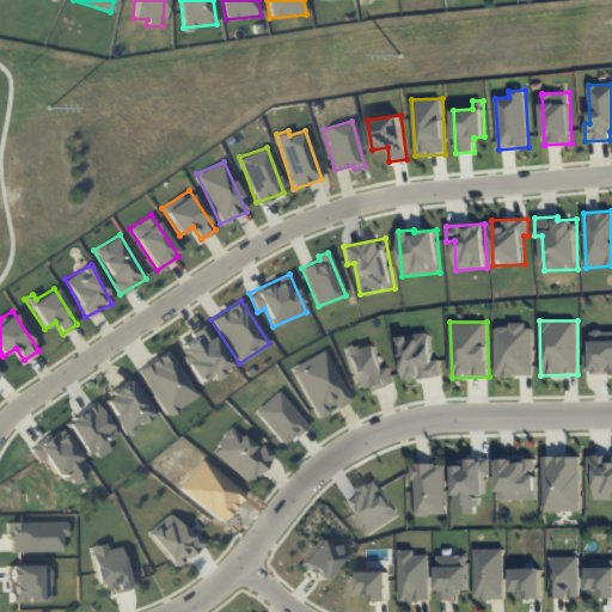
[(222,372),(221,369),(230,365),(204,324),(189,335),(191,340),(177,348),(201,386),(222,372)]
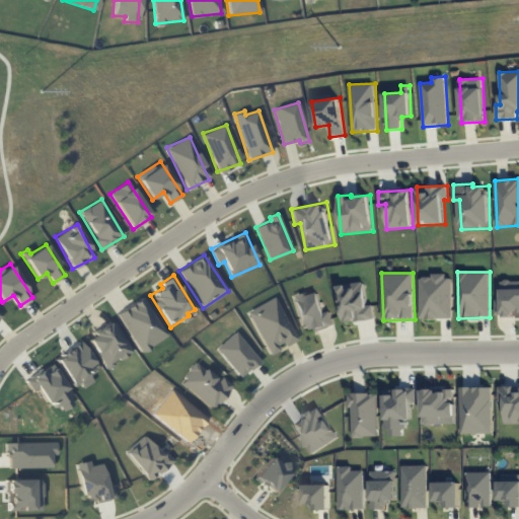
[(451,276),(419,276),(420,318),(452,318),(451,276)]
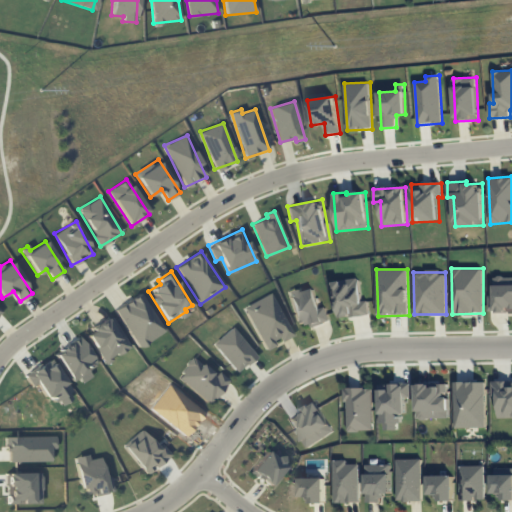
[(489,312),(511,311),(511,276),(494,277),(494,296),(488,296),(489,312)]
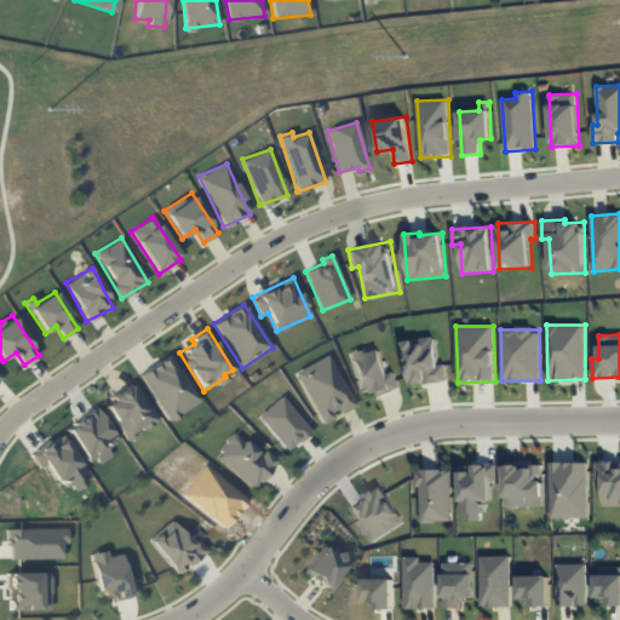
[(403,342),(412,386),(447,380),(445,363),(440,365),(434,337),(403,342)]
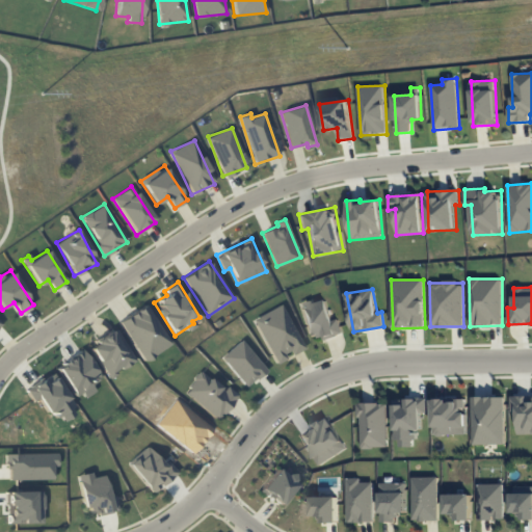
[(333,320),(325,299),(314,303),(312,298),(299,302),(310,337),(320,334),(322,341),(343,334),(338,318),(333,320)]
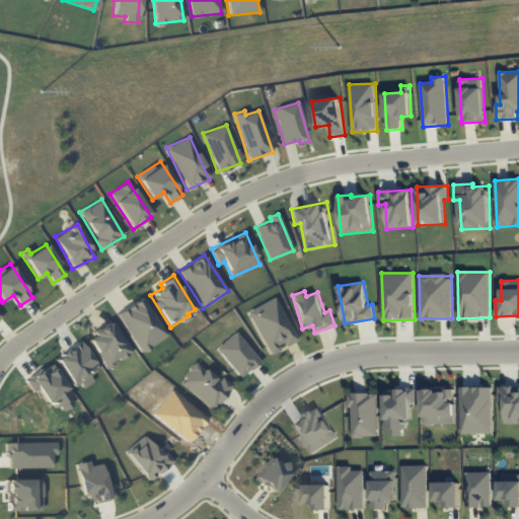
[(141,353),(167,336),(142,297),(116,313),(141,353)]
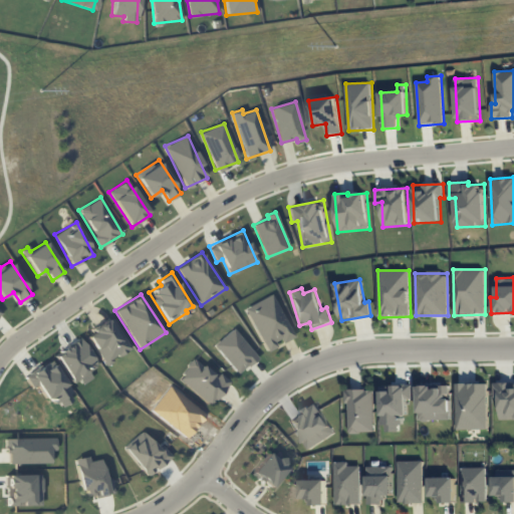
[(294,336),(271,294),(244,309),(267,351),(279,345),(279,344),(294,336)]
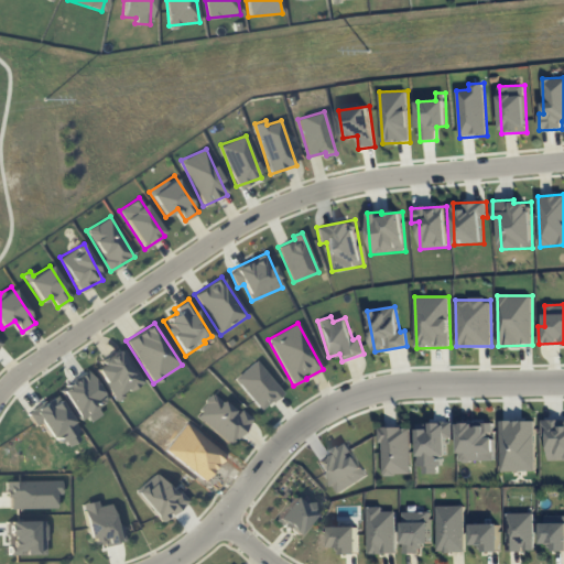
[(116,400),(143,382),(122,348),(94,367),(116,400)]
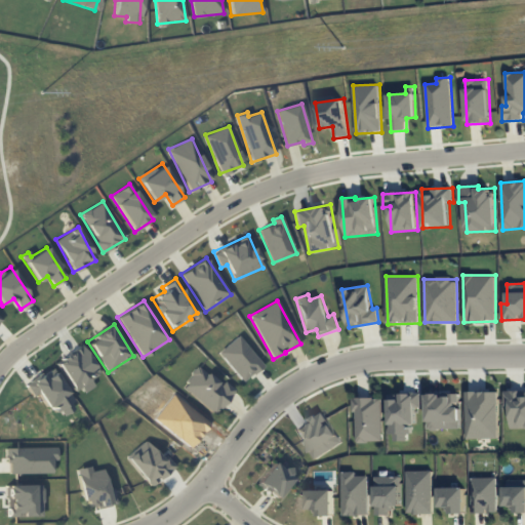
[(263,365),(237,335),(217,352),(243,381),(263,365)]
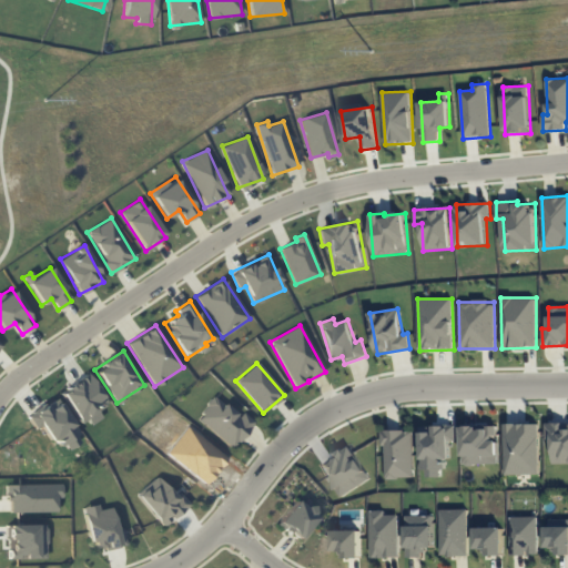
[(255,423),(243,412),(239,417),(214,396),(196,417),(232,448),(255,423)]
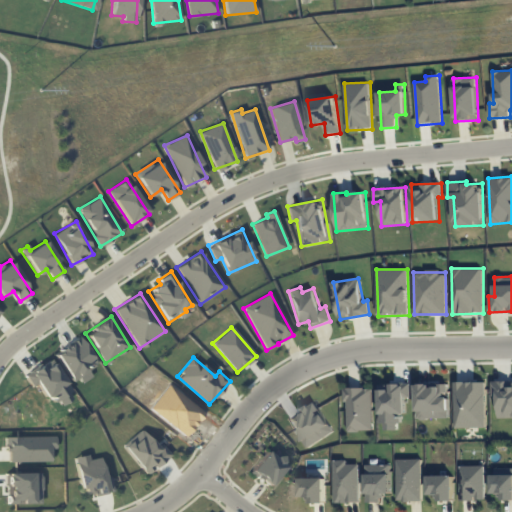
[(511,417),(511,380),(492,381),(492,396),(498,396),(498,418),(511,417)]
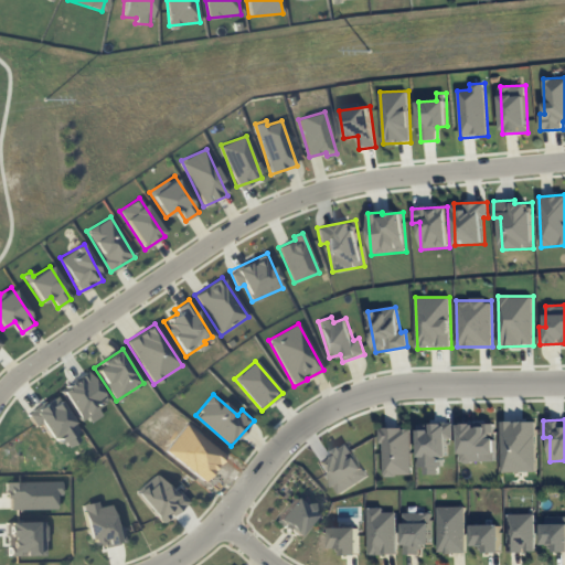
[(501,422),(502,472),(536,471),(535,422),(501,422)]
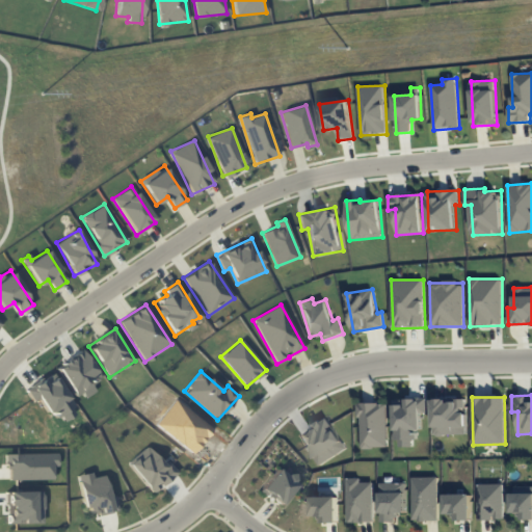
[(395,405),(396,447),(416,446),(415,430),(422,430),(421,414),(427,414),(426,398),(407,399),(407,405),(395,405)]
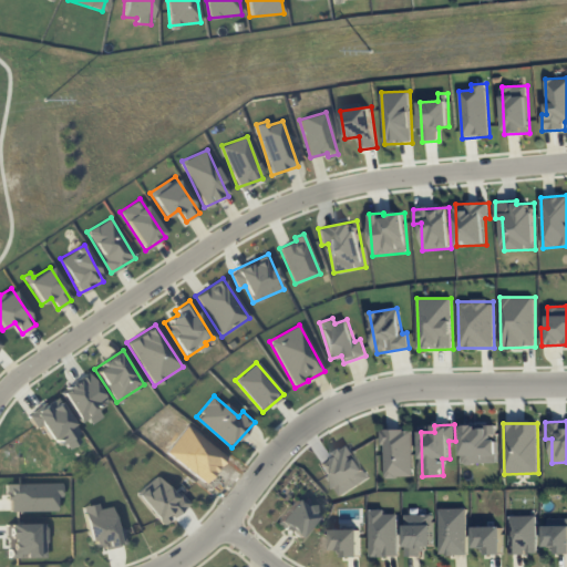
[(462,464),(497,463),(496,424),(462,425),(462,464)]
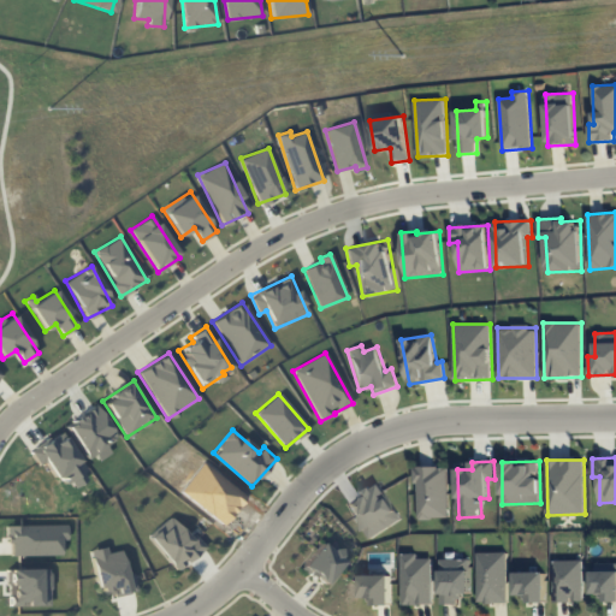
[(449,519),(448,467),(416,467),(416,519),(449,519)]
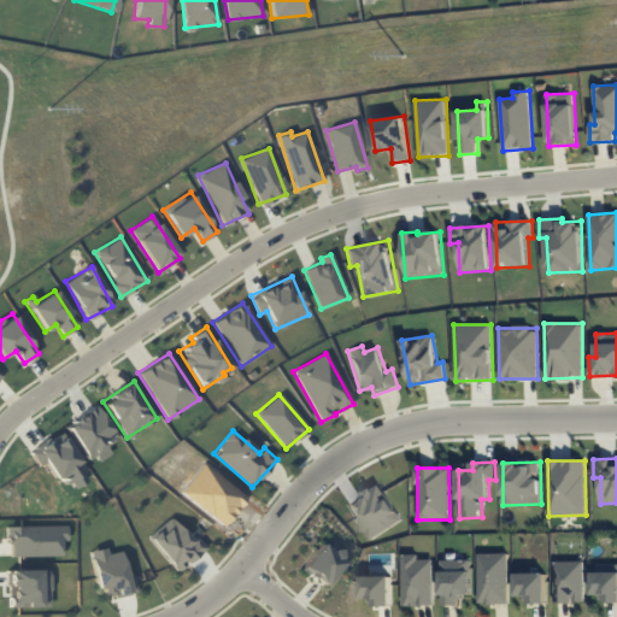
[(366,495),(348,505),(370,540),(403,521),(380,483),(365,493),(366,495)]
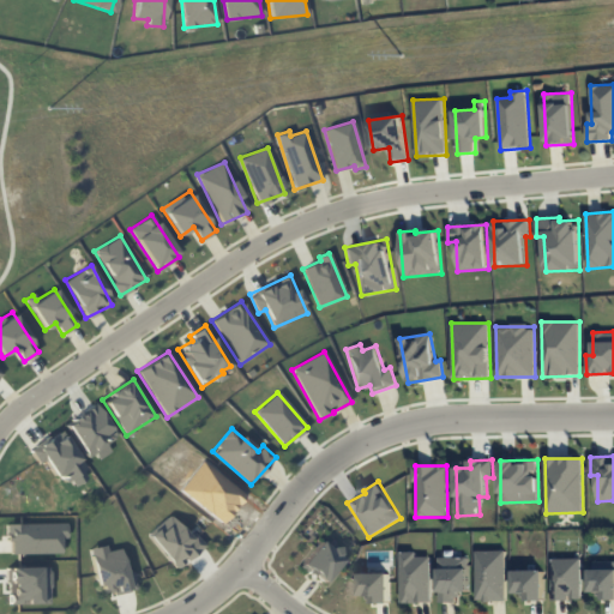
[(176,570),(205,545),(193,531),(188,536),(169,515),(146,535),(176,570)]
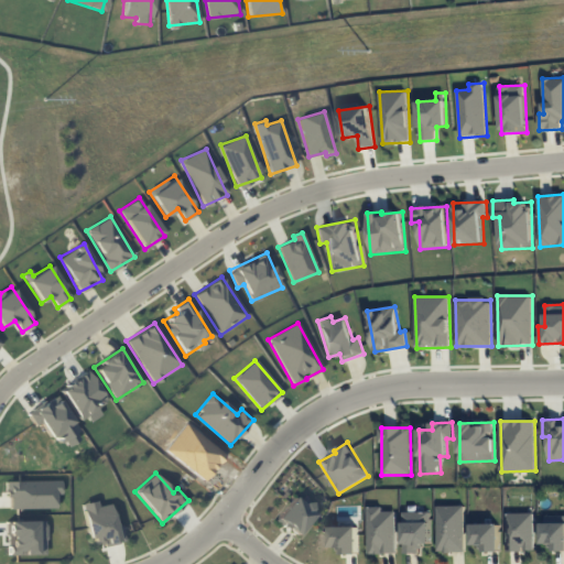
[(274,520),(295,537),(316,511),(305,502),(304,505),(293,497),(274,520)]
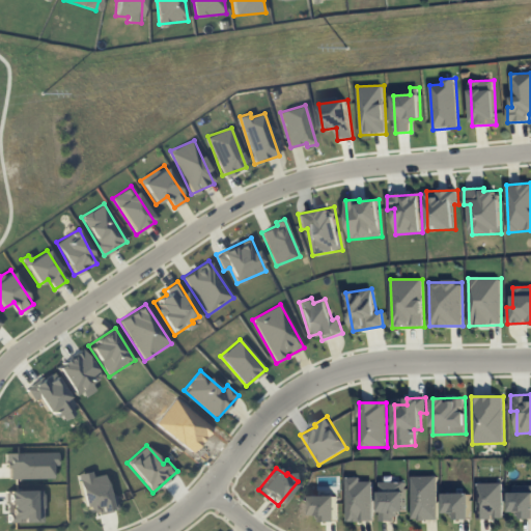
[(77,475),(86,516),(117,509),(114,495),(109,496),(104,474),(92,476),(91,471),(77,475)]
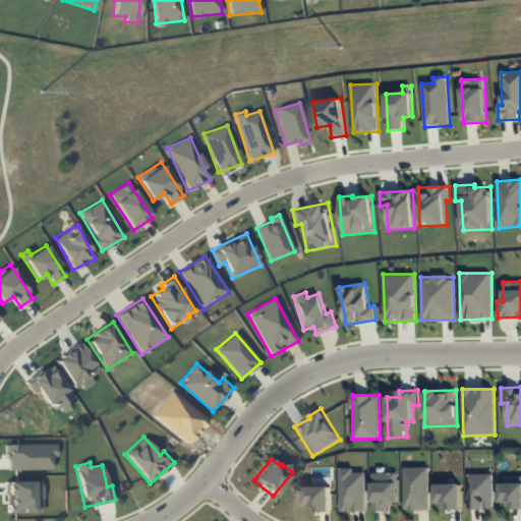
[(405,510),(430,510),(429,467),(404,467),(405,510)]
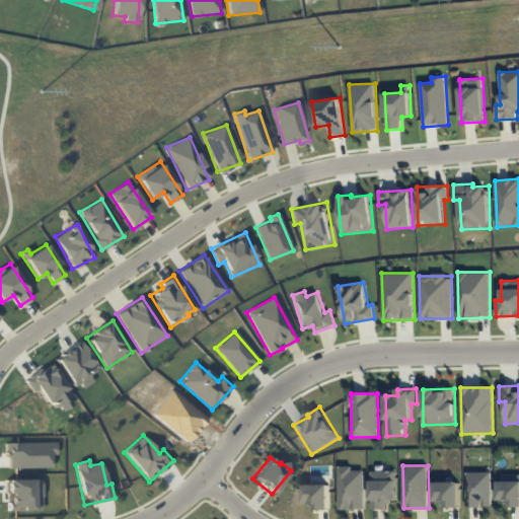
[(365,509),(364,470),(353,470),(353,466),(339,466),(340,510),(365,509)]
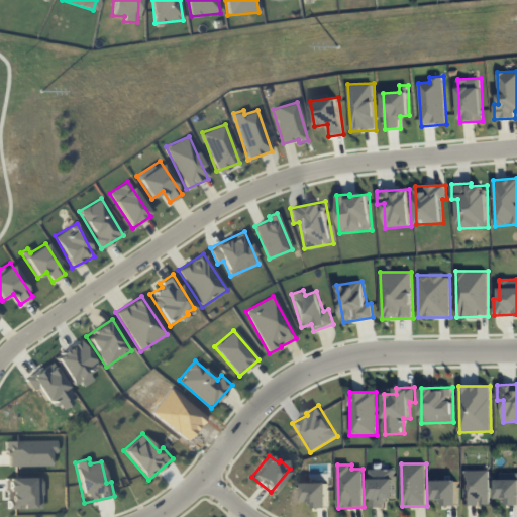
[(395,498),(395,469),(370,470),(371,507),(387,507),(386,499),(395,498)]
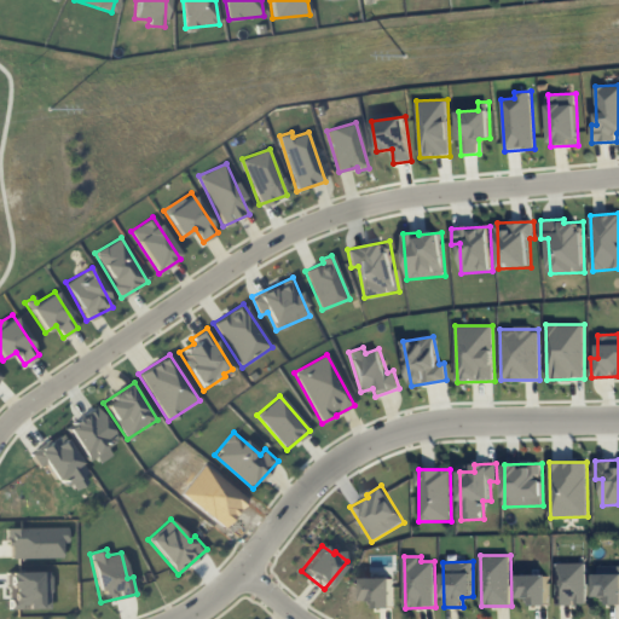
[(588,605),(586,563),(556,563),(556,605),(588,605)]
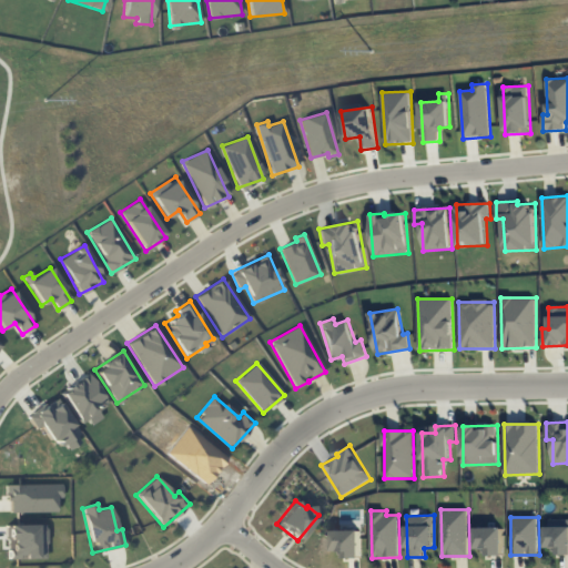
[(567,555),(567,526),(545,527),(546,548),(555,547),(555,555),(567,555)]
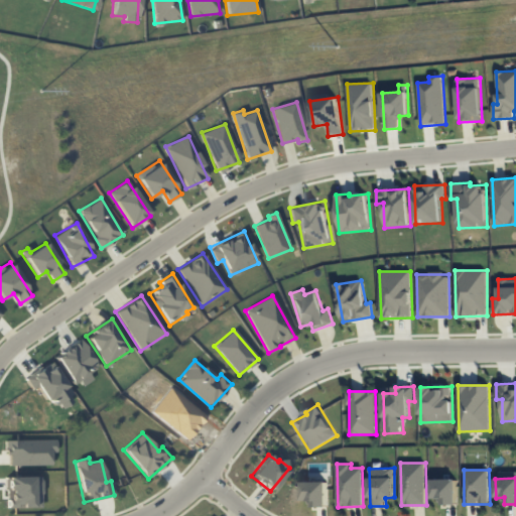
[(458,480),(432,480),(432,503),(459,503),(458,480)]
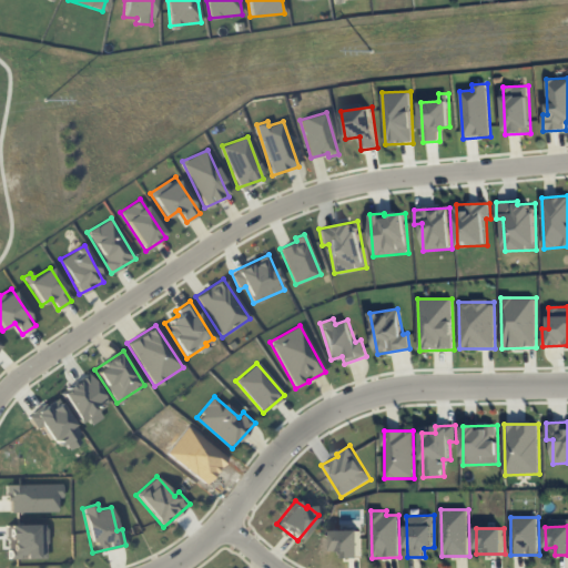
[(361,556),(361,530),(333,530),(333,556),(361,556)]
